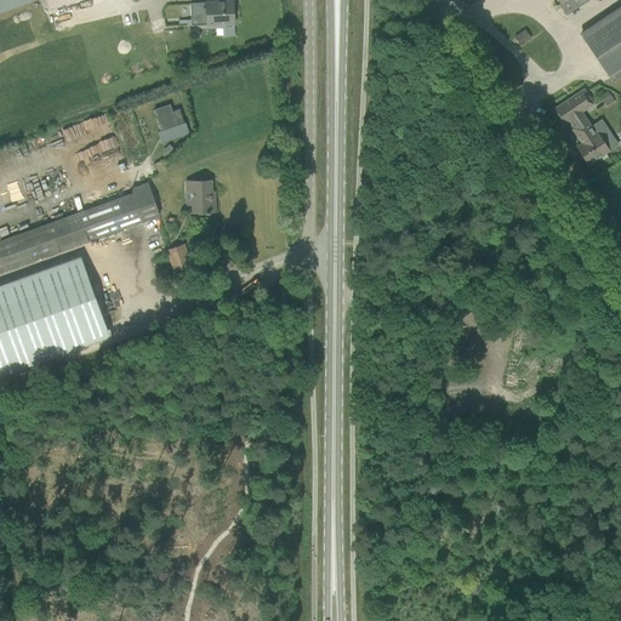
[(0,0),(0,13),(35,0),(0,0)]
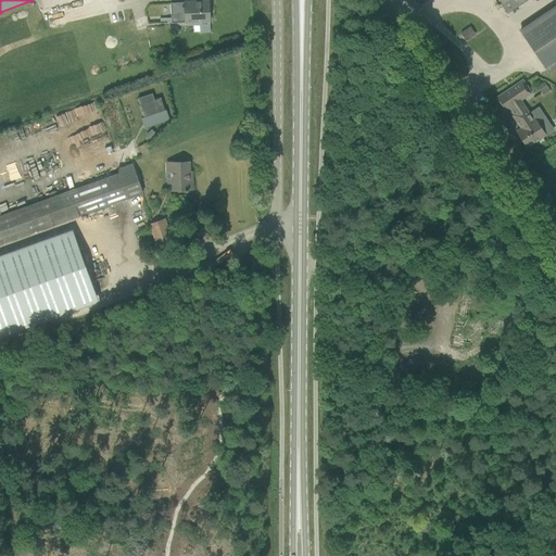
[(498,0),(507,13),(517,7),(527,0),(498,0)]
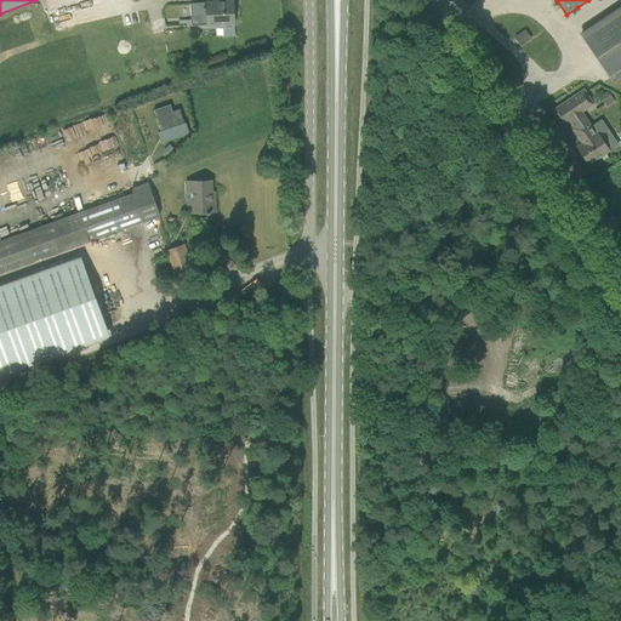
[(191,4),(192,26),(234,23),(233,1),(205,3),(205,4),(191,4)]
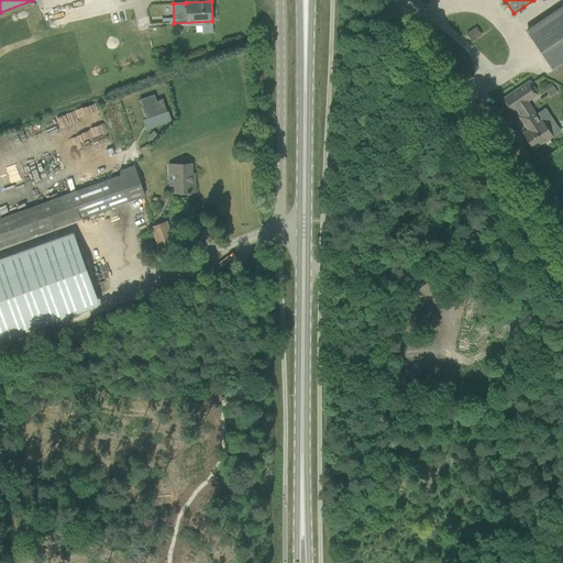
[(562,7),(527,32),(534,44),(554,73),(562,66),(562,7)]
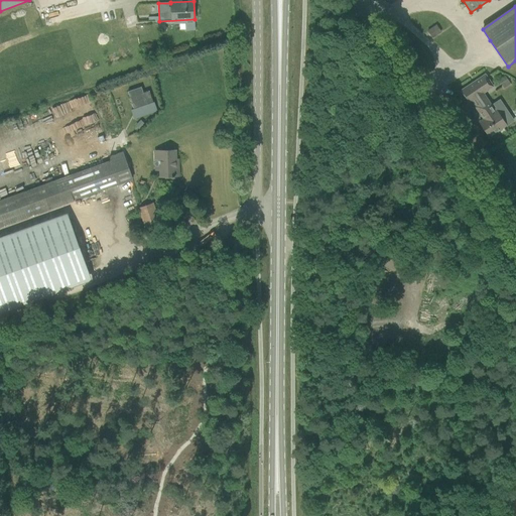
[(471,86),(470,85),(459,92),(467,104),(493,87),(485,75),(474,82),(475,83),(471,86)]
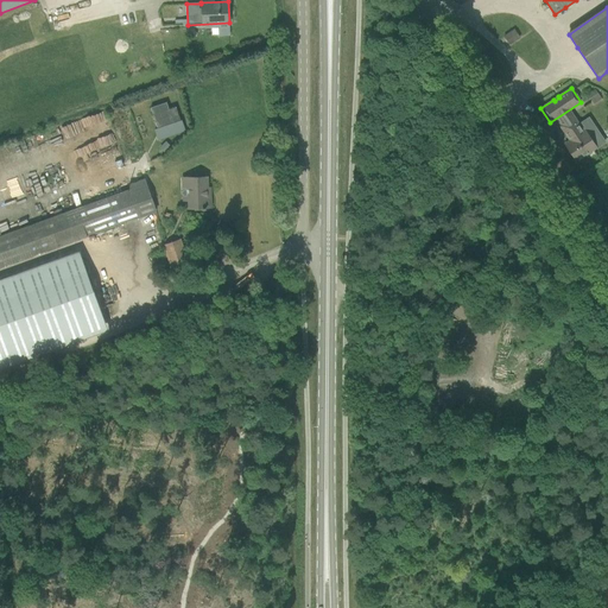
[(166,103),(150,108),(157,130),(181,121),(176,107),(169,109),(166,103)]
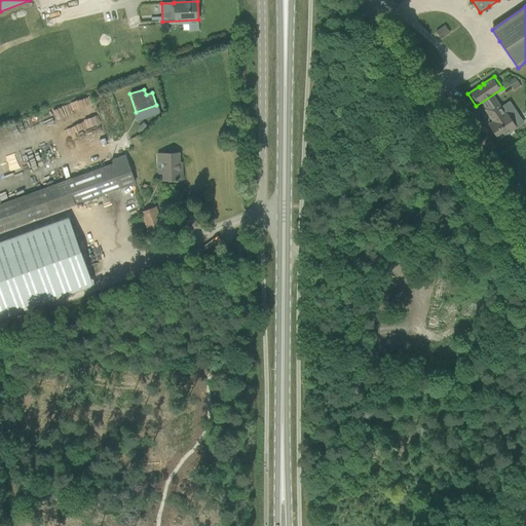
[(87,147),(106,142),(100,119),(99,119),(94,97),(90,98),(92,106),(86,108),(88,116),(60,123),(62,133),(68,132),(71,143),(85,139),(87,147)]
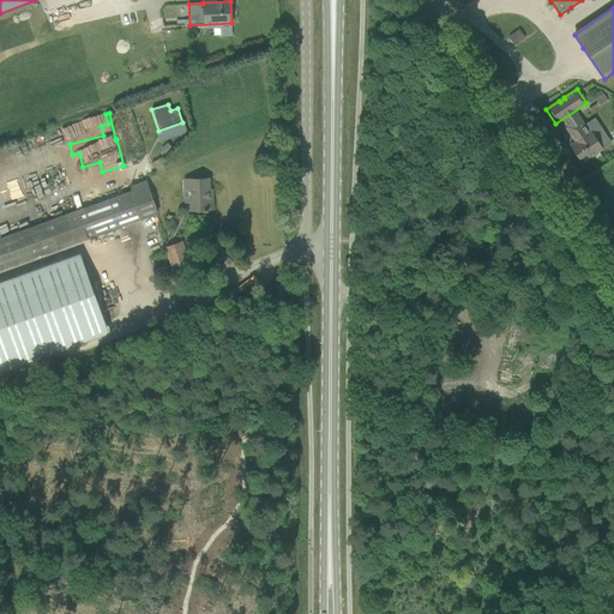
[(579,118),(565,127),(575,142),(570,145),(582,163),(600,151),(594,143),(596,140),(590,132),(589,133),(579,118)]
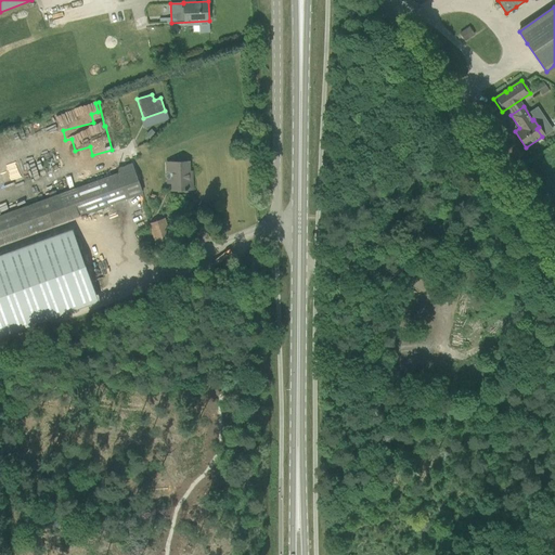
[(168,163),(168,171),(172,171),(173,190),(192,190),(191,179),(188,180),(188,162),(168,163)]
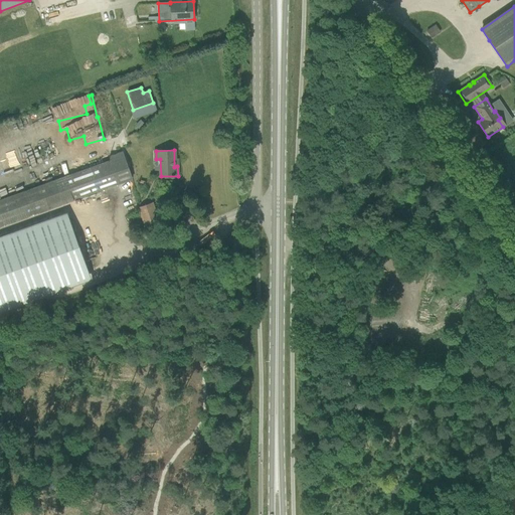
[(0,225),(4,224),(110,187),(120,184),(131,179),(122,152),(115,155),(109,157),(111,161),(99,165),(0,199),(0,225)]
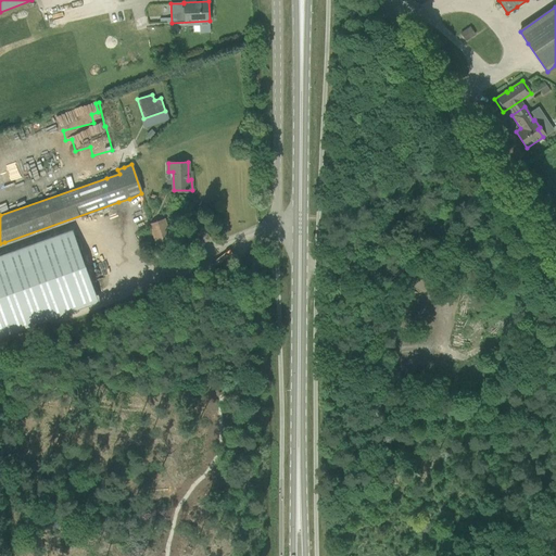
[(165,218),(148,224),(156,253),(175,248),(165,218)]
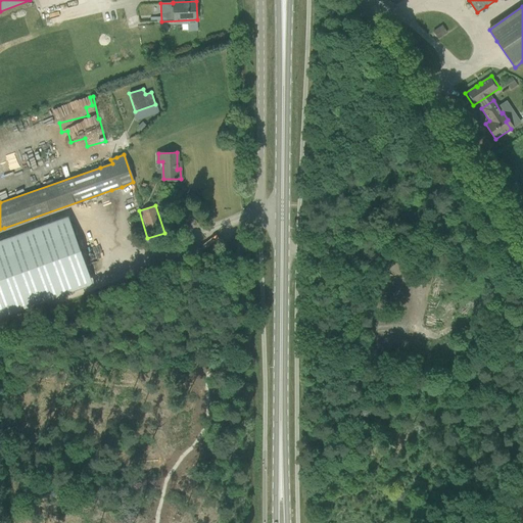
[(73,217),(0,239),(0,315),(95,286),(73,217)]
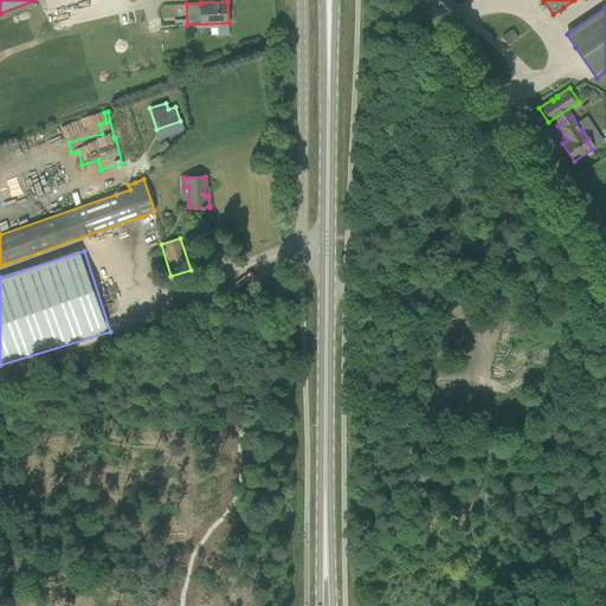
All buildings are outlined.
